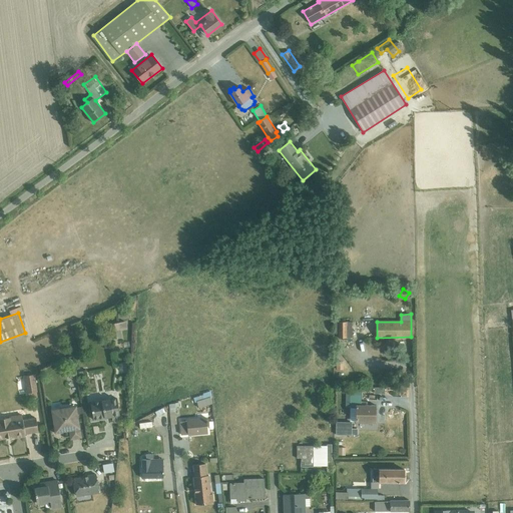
[(83,315),(73,319),(75,323),(85,320),(83,315)]
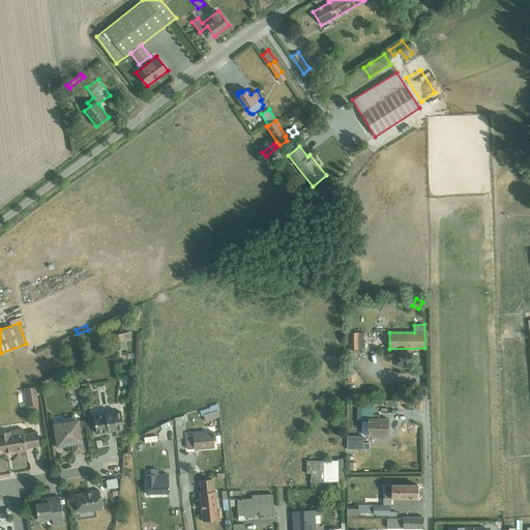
[(129,331),(112,334),(113,342),(115,342),(116,350),(125,348),(123,341),(130,339),(129,331)]
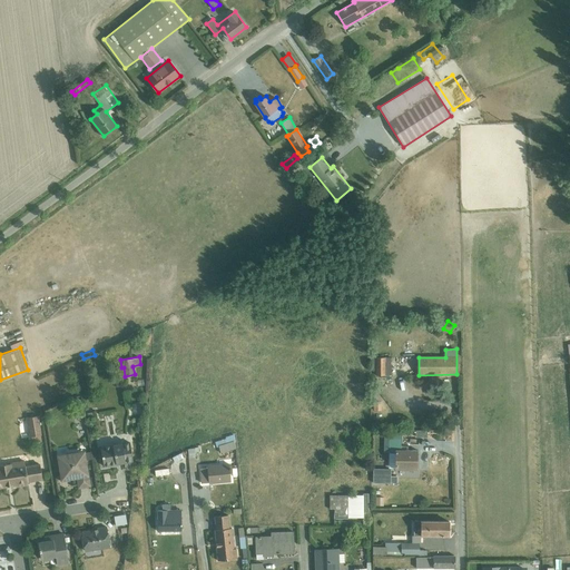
[(392,375),(392,357),(371,357),(372,369),(375,369),(376,375),(392,375)]
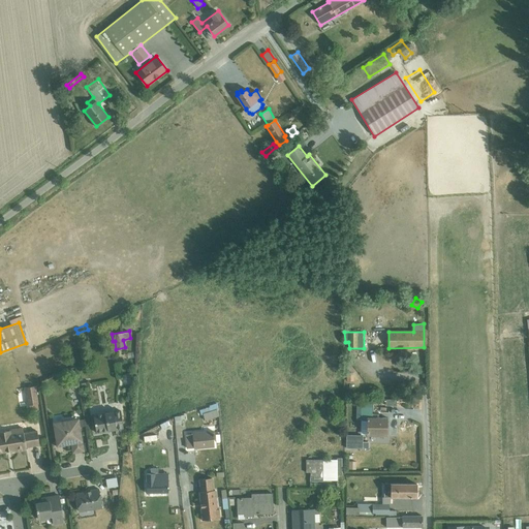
[(76,378),(68,380),(69,389),(78,386),(76,378)]
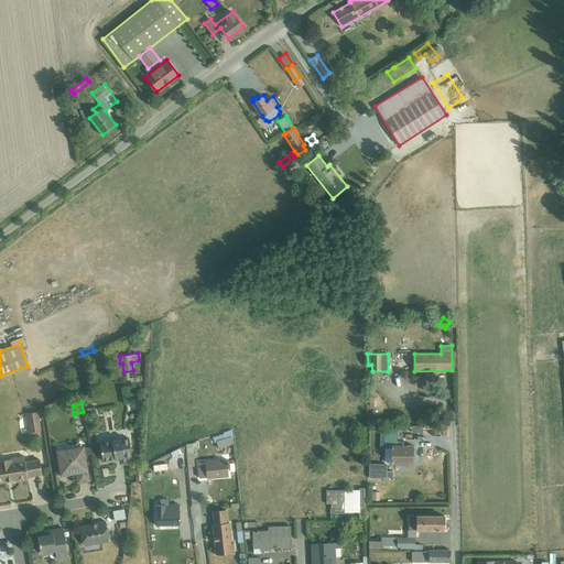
[(384,464),(387,464),(413,465),(413,445),(402,445),(402,442),(397,441),(398,429),(381,427),(381,437),(384,437),(384,447),(384,464)]
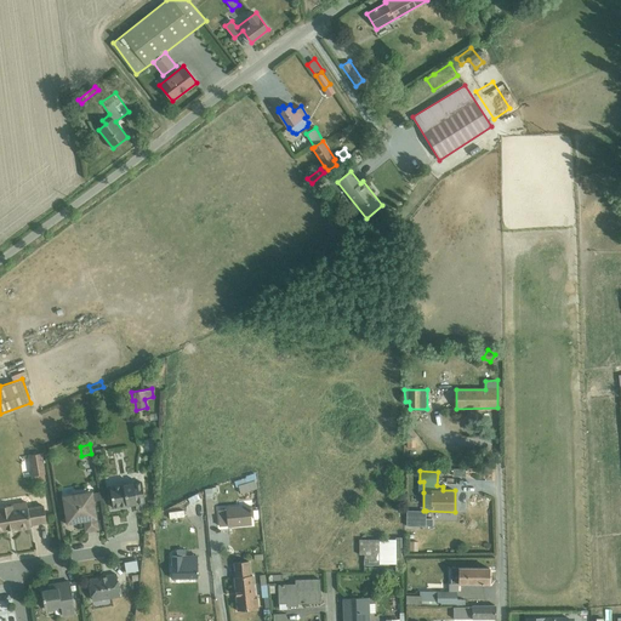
[(246,478),(234,482),(237,486),(238,486),(240,493),(257,488),(255,482),(257,480),(255,473),(245,476),(246,478)]
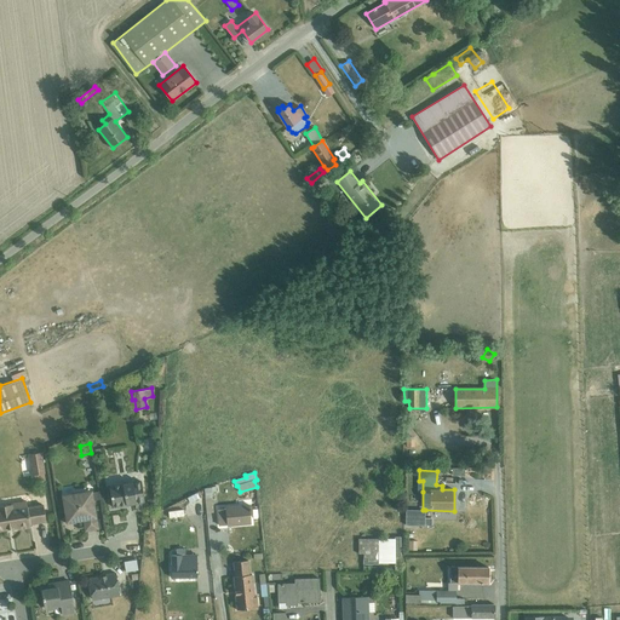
[(109,486),(113,506),(136,503),(137,507),(145,506),(144,501),(145,501),(142,481),(109,486)]
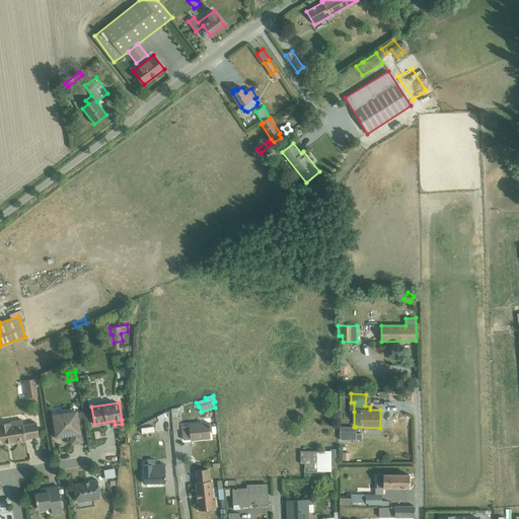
[(171,409),(173,429),(179,429),(177,413),(183,412),(183,406),(172,408),(171,409)]
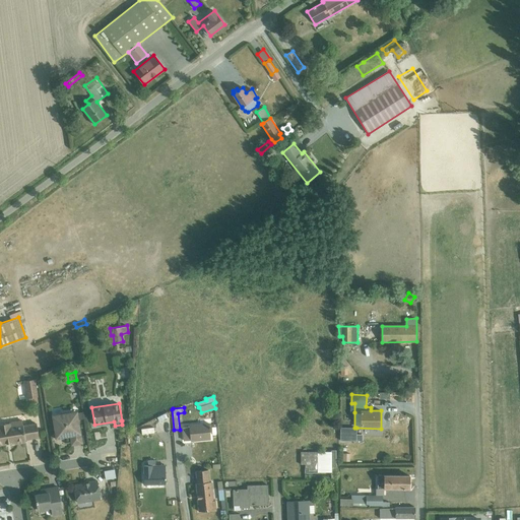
[(79,432),(70,434),(72,446),(83,444),(77,410),(75,411),(79,432)]
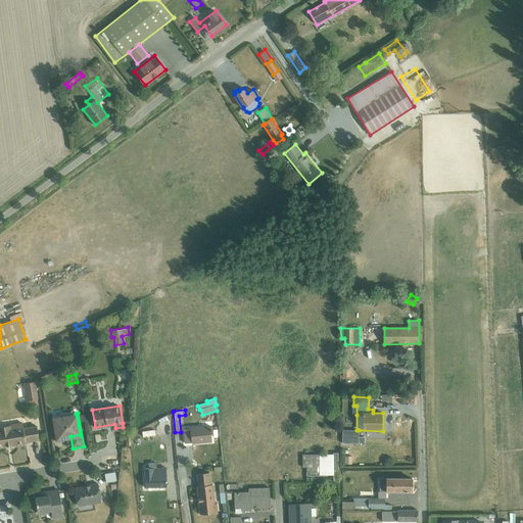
[(80,434),(76,414),(53,417),(58,439),(70,436),(80,434)]
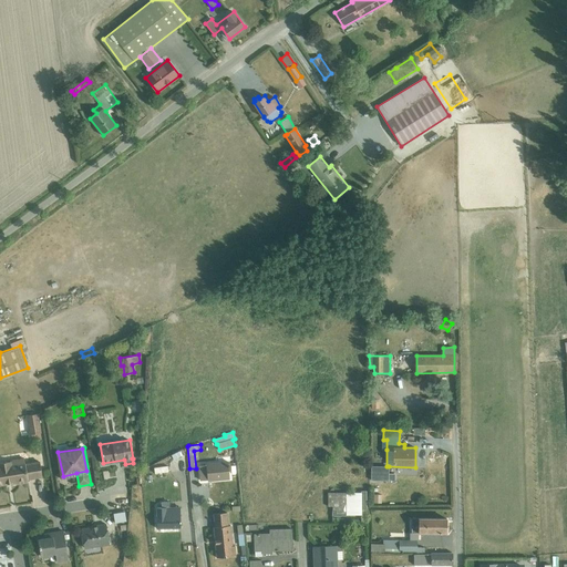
[(0,484),(16,482),(16,484),(29,482),(28,478),(42,476),(40,461),(26,463),(24,457),(11,460),(11,461),(0,462),(0,484)]
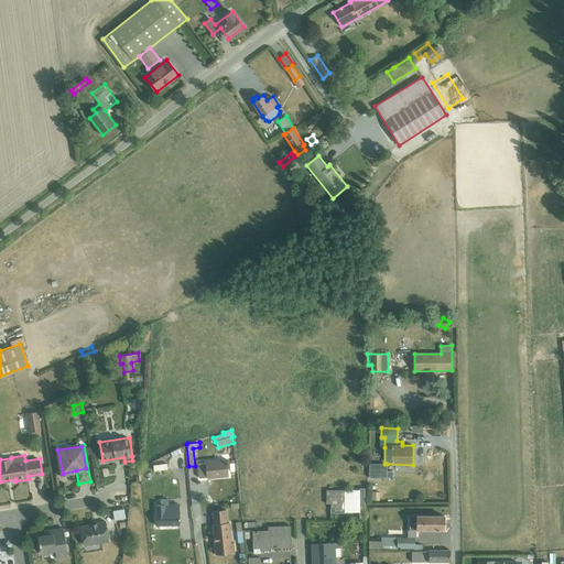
[(198,463),(201,478),(207,477),(207,478),(229,476),(227,458),(205,461),(205,463),(198,463)]
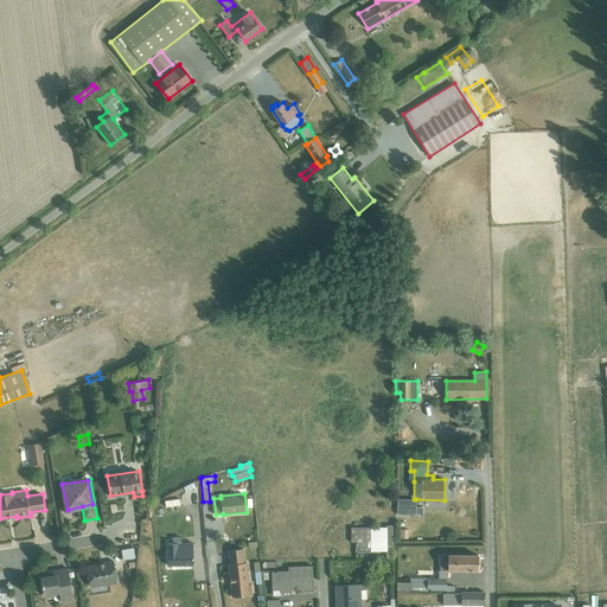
[(416,499),(414,499),(397,498),(396,513),(423,515),(423,506),(416,506),(416,499)]
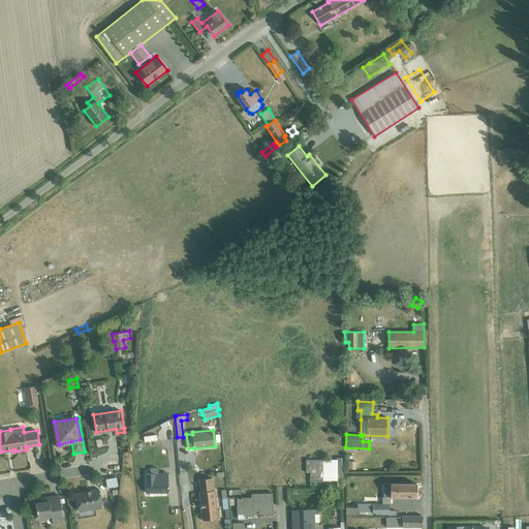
[(337,458),(337,460),(306,459),(306,472),(310,472),(309,481),(337,481),(337,486),(342,487),(342,458),(337,458)]
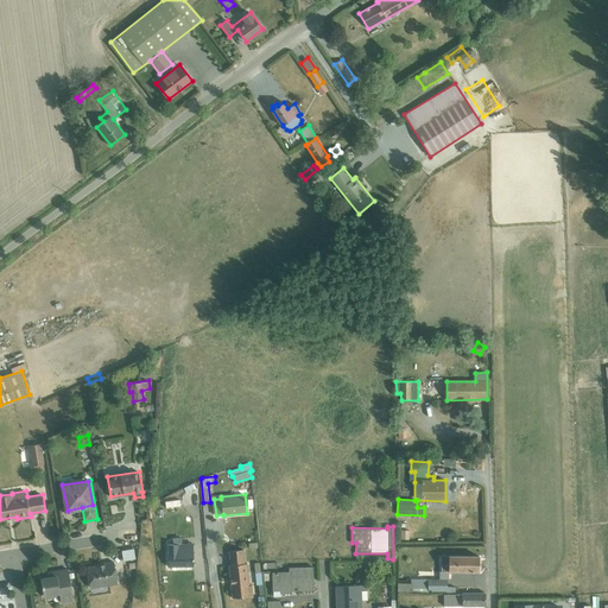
[(182,544),(173,544),(168,544),(168,567),(194,567),(194,544),(182,544)]
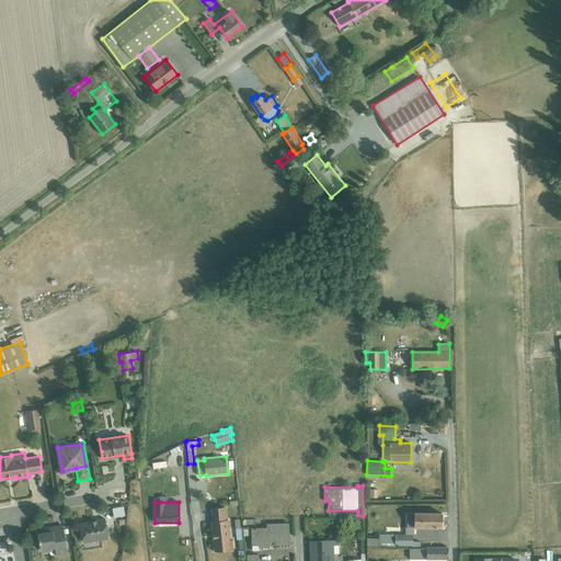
[(124,506),(112,507),(114,517),(125,516),(124,506)]
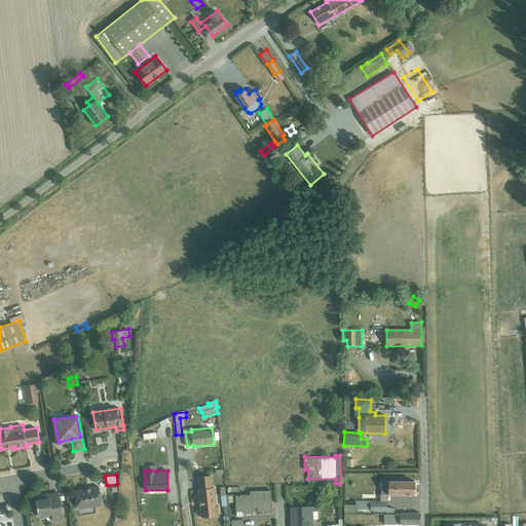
[(198,489),(201,517),(219,516),(218,506),(217,506),(214,487),(213,488),(211,476),(198,477),(199,488),(198,489)]
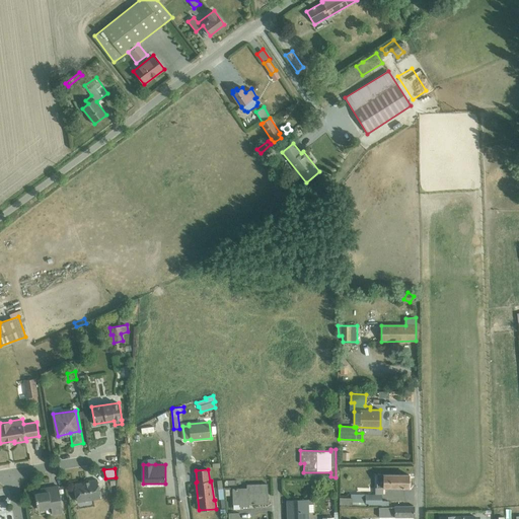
[(383,488),(409,488),(409,474),(377,474),(376,488),(375,488),(375,494),(382,494),(383,494),(383,488)]
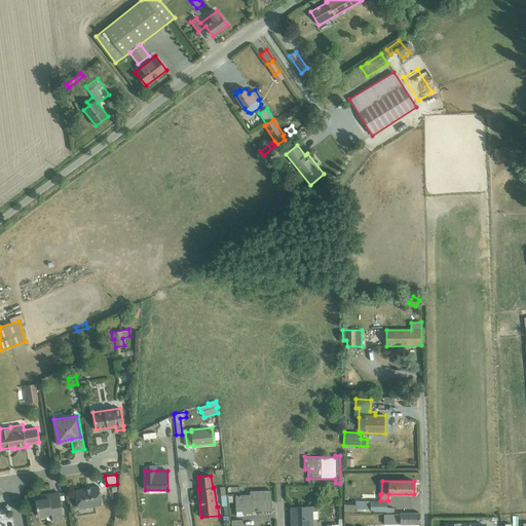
[(75,491),(78,510),(102,505),(99,486),(89,487),(89,489),(75,491)]
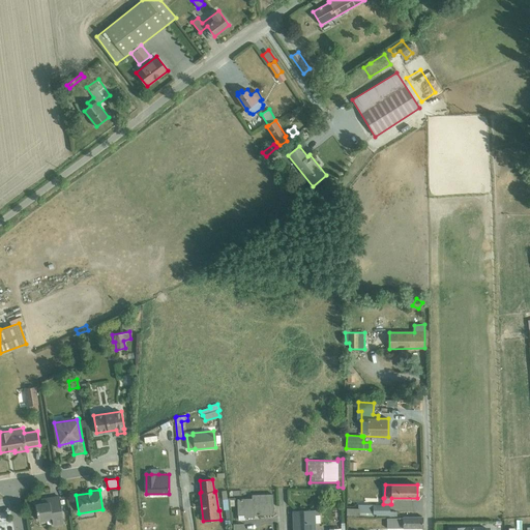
[(273,514),(273,494),(252,495),(252,498),(237,499),(238,514),(238,521),(245,521),(245,518),(254,518),(254,514),(273,514)]
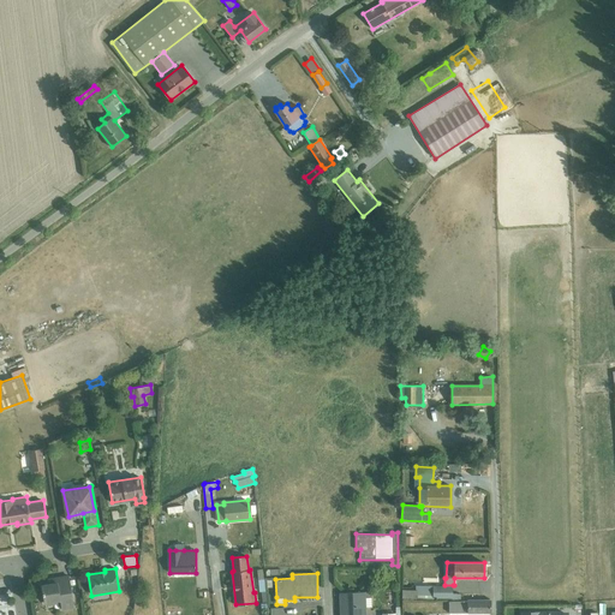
[(42,585),(45,602),(60,599),(63,610),(75,608),(69,575),(55,578),(57,583),(48,584),(42,585)]
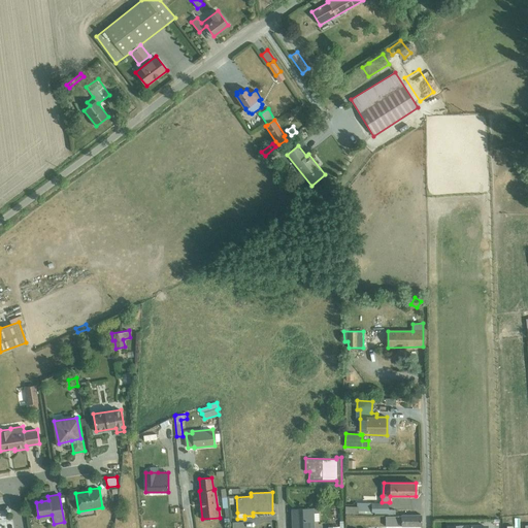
[(357,506),(345,506),(345,514),(372,515),(372,514),(388,514),(388,515),(396,515),(396,509),(389,509),(389,502),(382,502),(357,503),(357,506)]
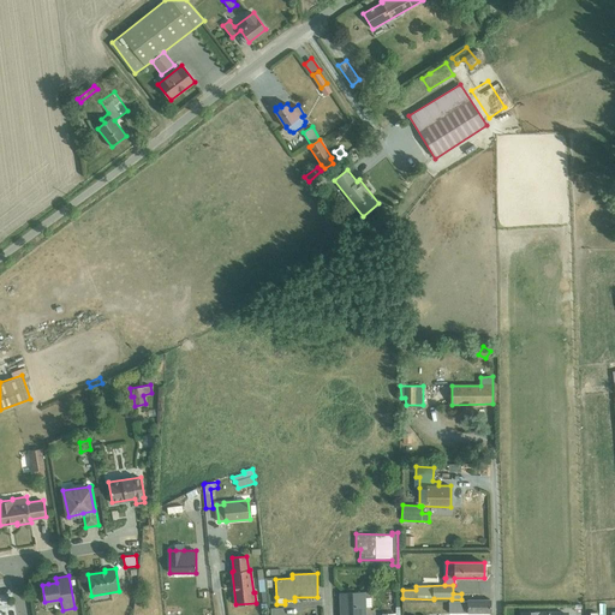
[(340,592),(340,614),(366,614),(366,607),(371,607),(371,595),(365,593),(365,591),(340,592)]
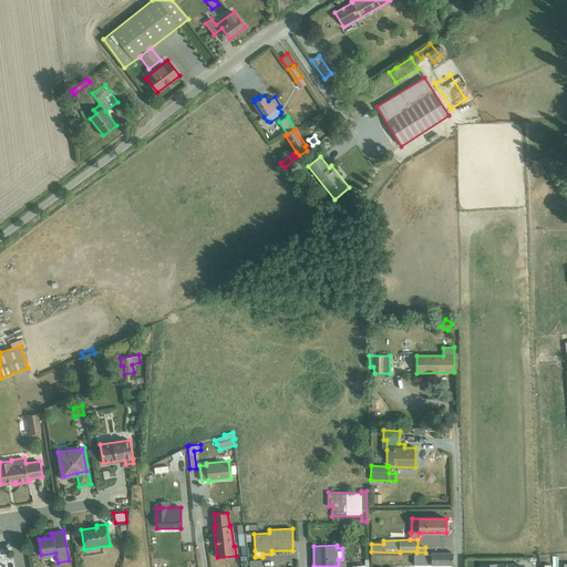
[(453,565),(452,553),(431,553),(431,555),(414,555),(414,565),(453,565)]
